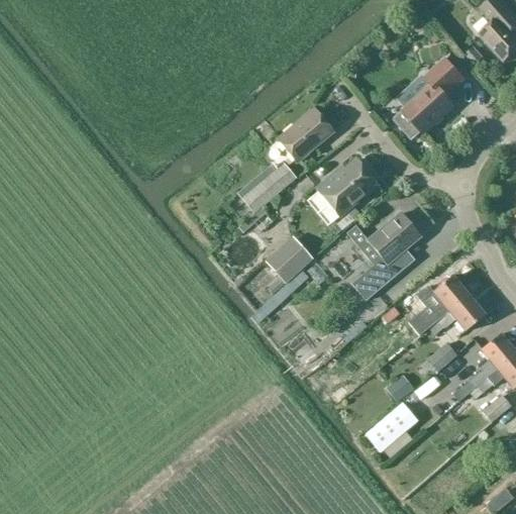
[(505,61),(515,49),(515,33),(507,23),(515,16),(515,14),(502,0),(490,0),(482,8),(494,21),(481,33),(505,61)]
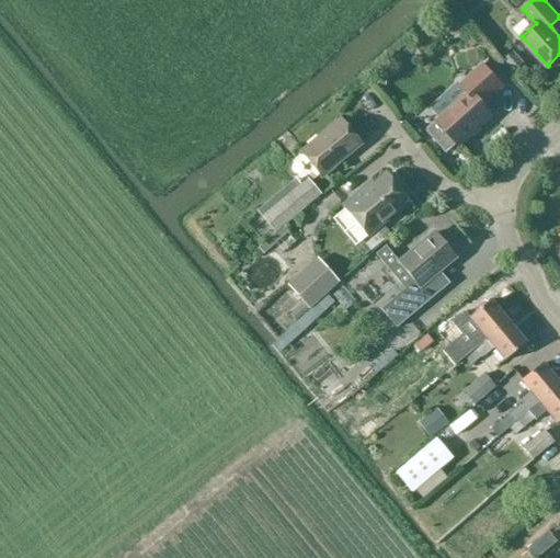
[(515,49),(506,57),(516,68),(525,60),(515,49)]
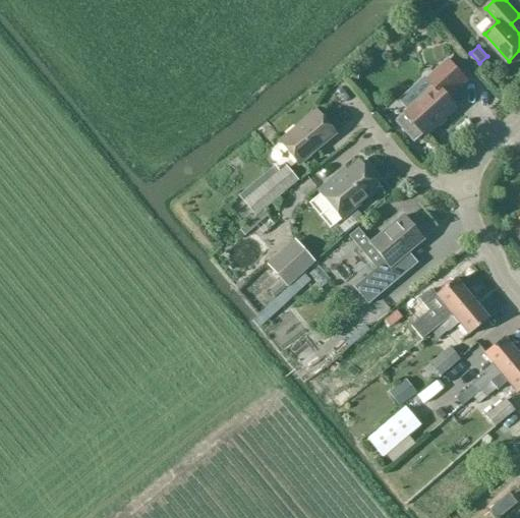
[(403,122),(403,123),(404,124),(404,125),(404,126),(404,127),(405,128),(405,129),(406,130),(407,131),(408,132),(408,133),(409,133),(410,134),(411,135),(413,135),(414,135),(415,136),(416,136),(417,136),(418,136),(419,135),(421,135),(422,135),(423,134),(424,134),(425,133),(426,132),(427,132),(459,103),(450,93),(467,76),(450,57),(428,75),(436,83),(406,110),(408,112),(407,113),(406,114),(406,115),(405,116),(405,117),(404,118),(404,119),(404,120),(403,122)]
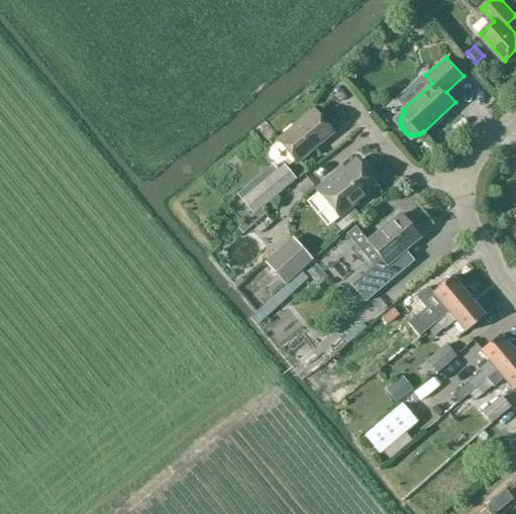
[(355,77),(356,67),(347,66),(345,75),(355,77)]
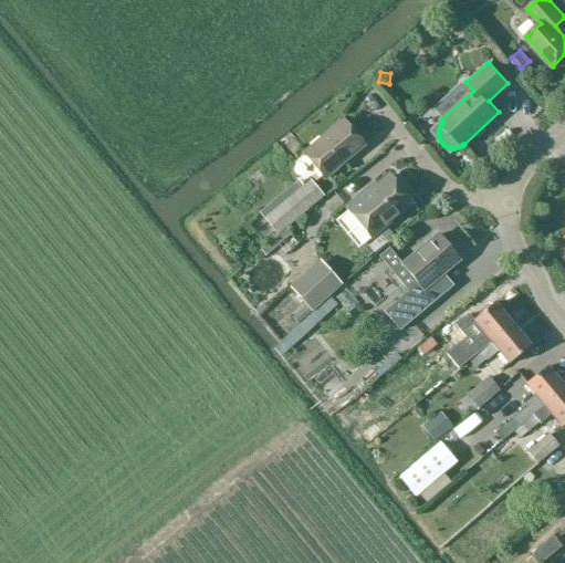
[(324,177),(364,144),(344,120),(304,153),(324,177)]
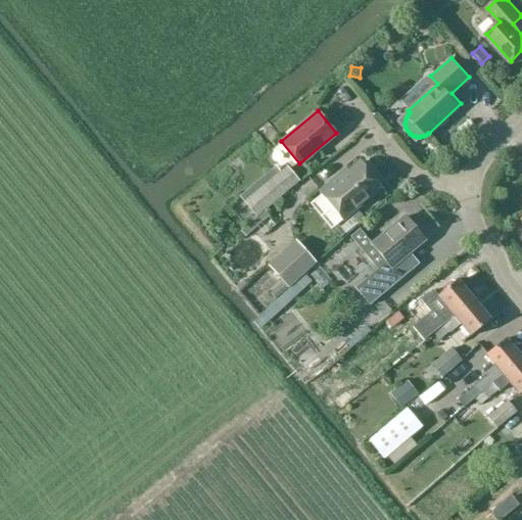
[(521,159),(520,158),(513,166),(520,173),(521,171),(521,159)]
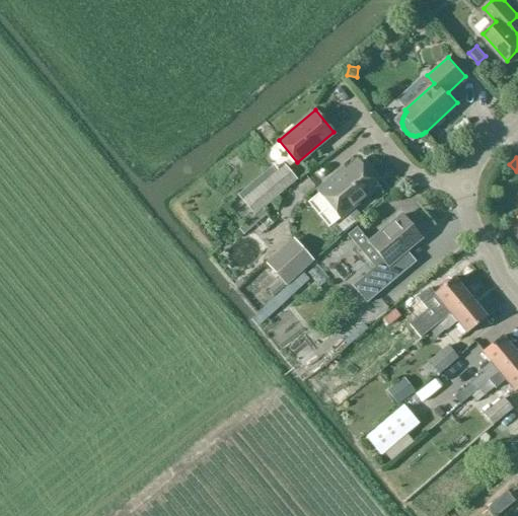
[(341,217),(378,186),(357,160),(334,179),(331,177),(317,189),(341,217)]
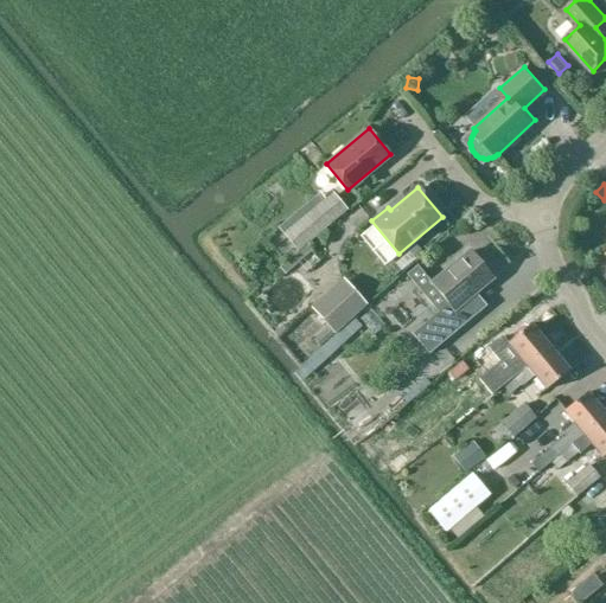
[(349,207),(333,190),(326,197),(320,190),(279,225),(299,250),(349,207)]
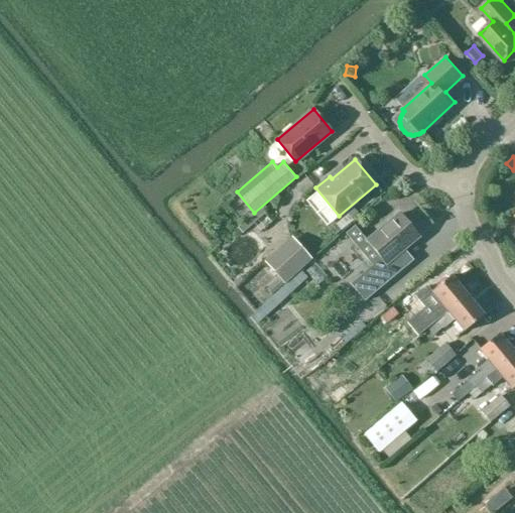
[(356,224),(346,232),(373,263),(351,282),(364,300),(387,282),(409,264),(398,250),(418,234),(399,211),(367,237),(356,224)]
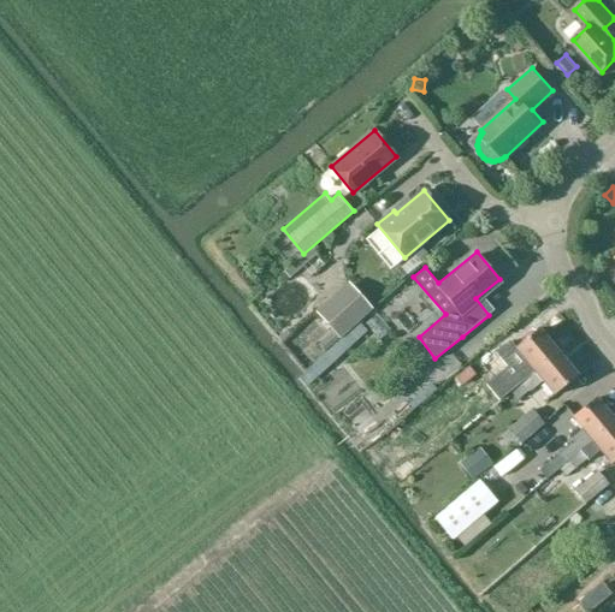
[(349,279),(315,310),(335,331),(320,345),(327,352),(342,338),(341,337),(373,306),(349,279)]
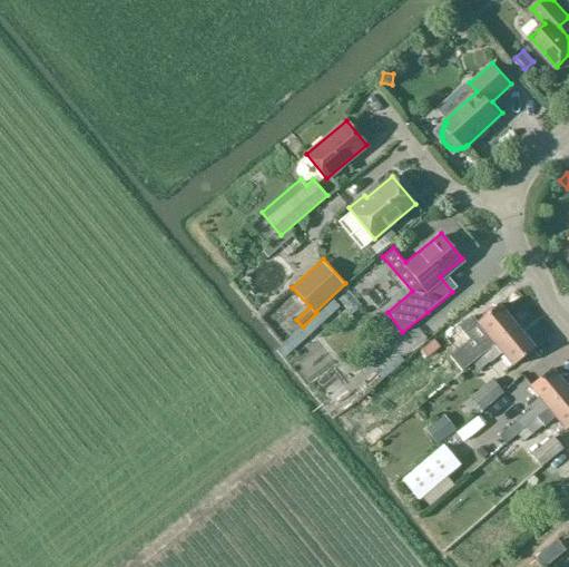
[(477,322),(486,334),(474,343),(477,345),(479,344),(484,351),(493,343),(516,325),(498,305),(477,322)]
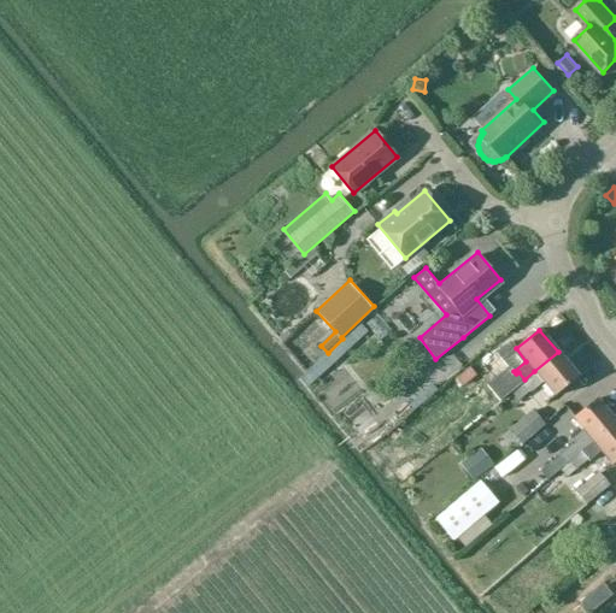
[(579,377),(558,353),(558,352),(534,371),(524,379),(511,390),(518,400),(528,393),(528,394),(544,382),(555,396),(579,377)]
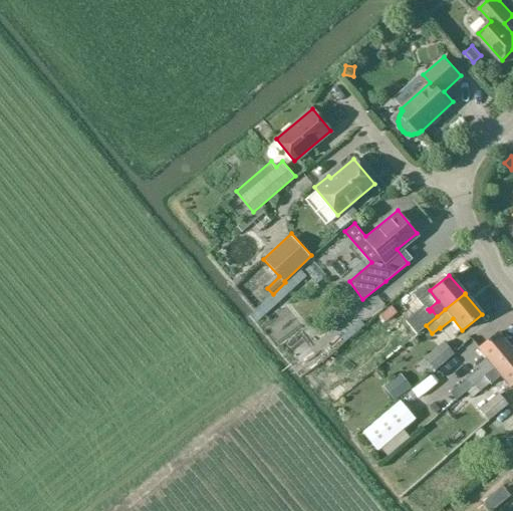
[(379,313),(386,320),(397,310),(391,303),(379,313)]
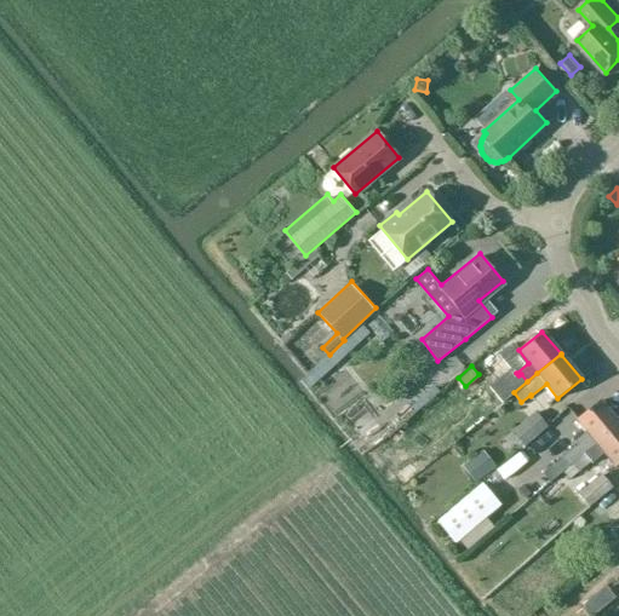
[(514,392),(527,381),(521,374),(519,375),(508,385),(514,392)]
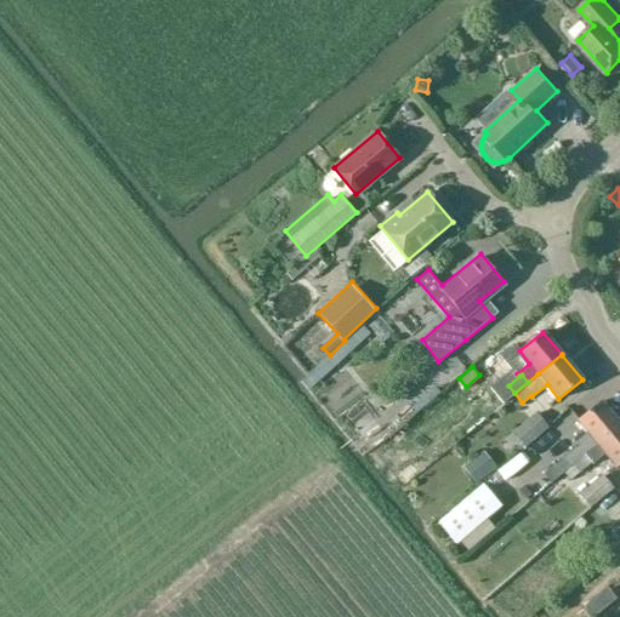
[(490,390),(476,403),(485,413),(500,403),(490,390)]
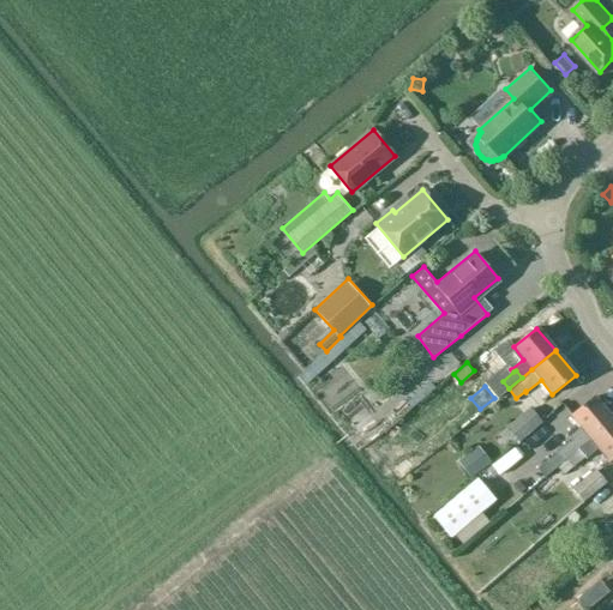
[(566,458),(612,422),(612,420),(594,397),(570,416),(580,427),(568,435),(572,440),(560,450),(566,458)]
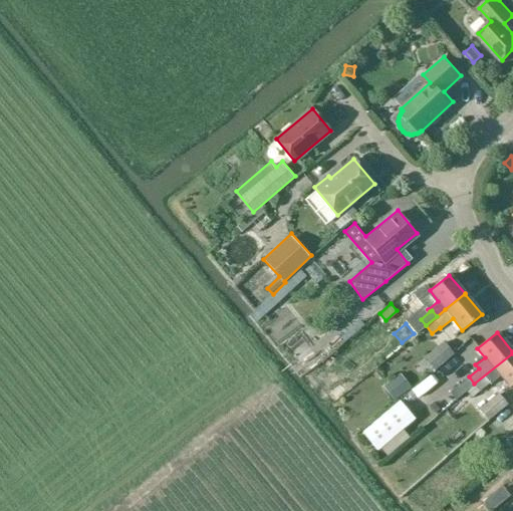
[(435,369),(455,353),(444,340),(426,356),(435,369)]
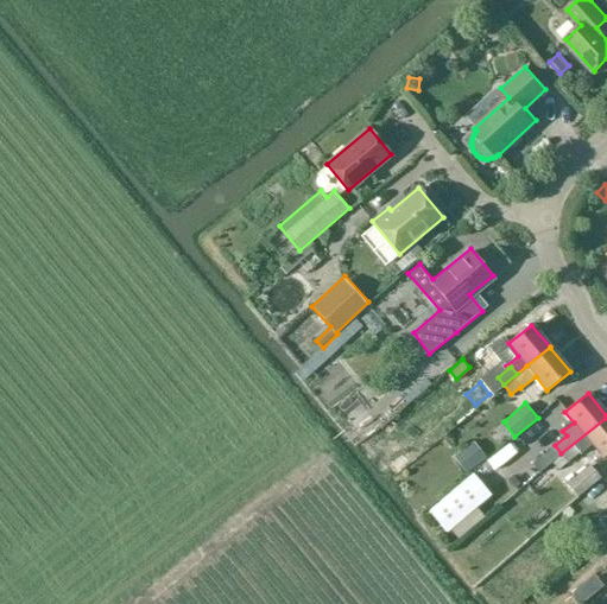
[(339,430),(352,444),(374,423),(361,408),(339,430)]
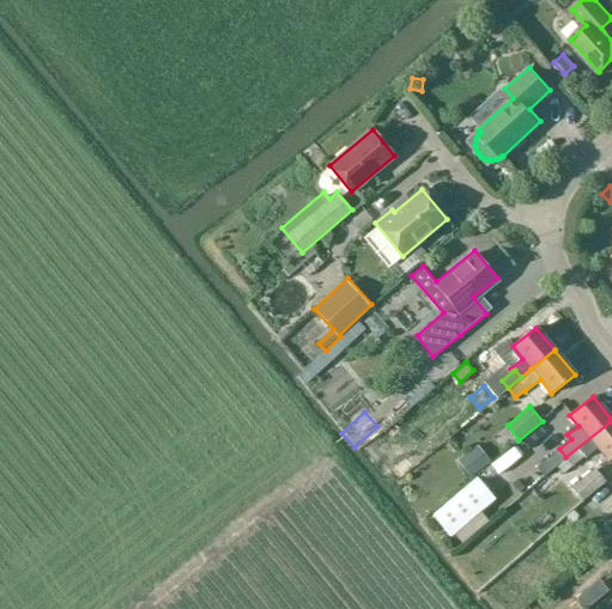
[(597,449),(609,462),(611,460),(611,421),(565,457),(557,464),(564,473),(585,456),(586,457),(597,449)]
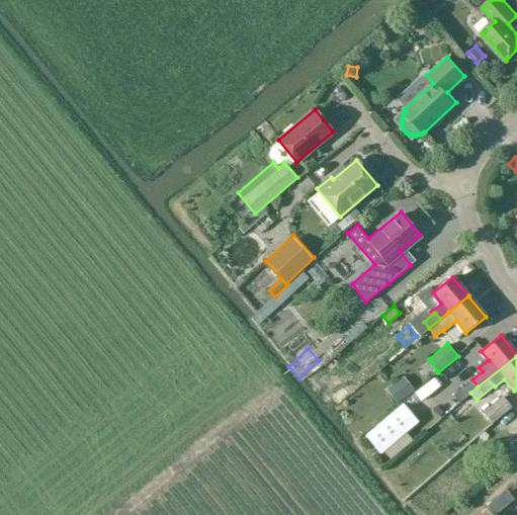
[(459,402),(470,393),(478,387),(472,379),(454,395),(459,402)]
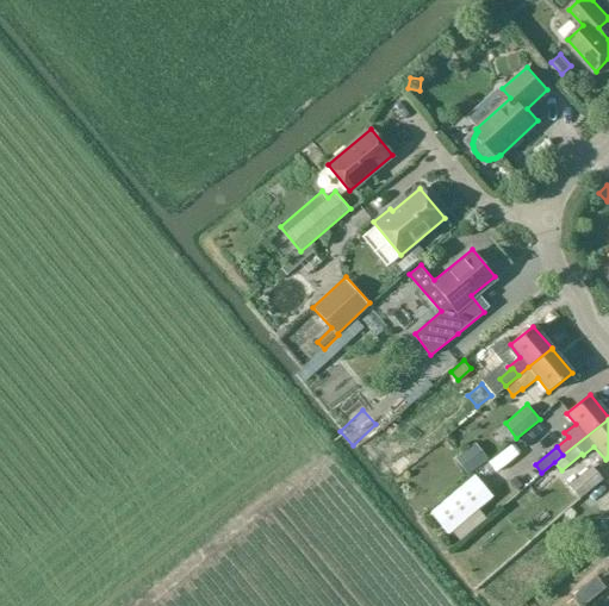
[(455,457),(468,474),(482,463),(468,448),(455,457)]
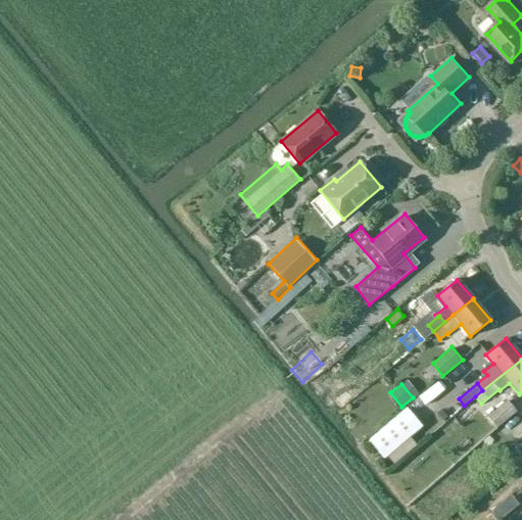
[(497,427),(517,411),(508,399),(488,416),(497,427)]
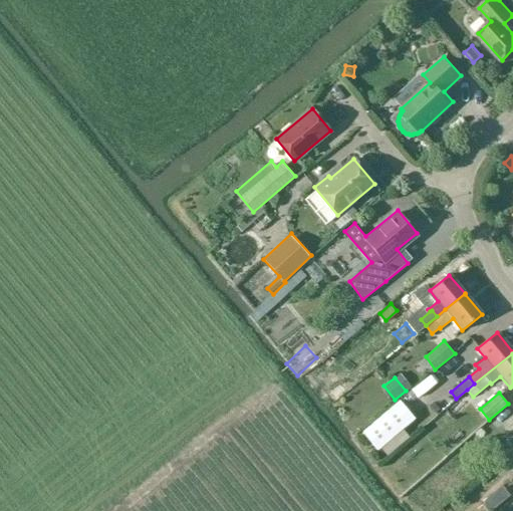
[(401,400),(363,431),(378,449),(416,418),(401,400)]
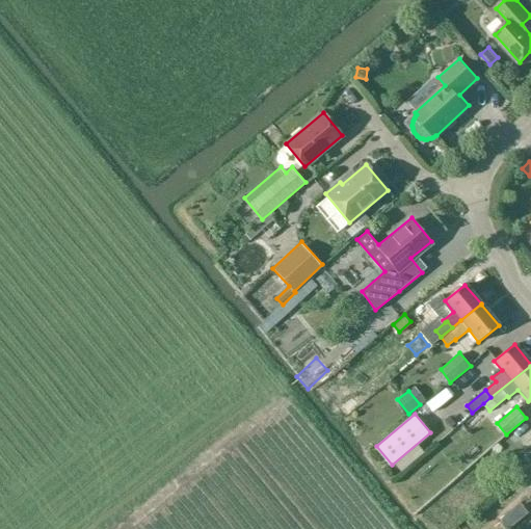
[(501,461),(514,482),(529,472),(516,452),(501,461)]
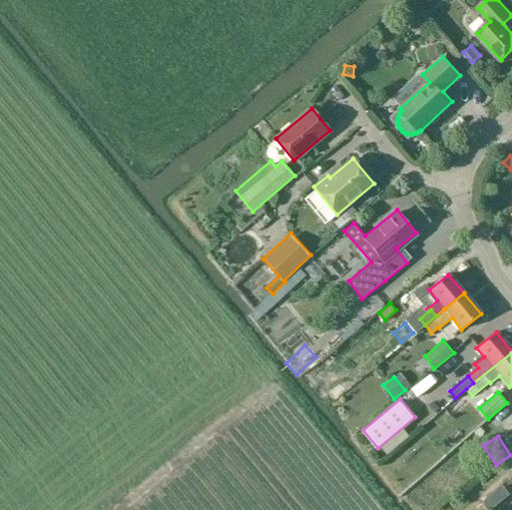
[(457,490),(460,480),(452,478),(449,488),(457,490)]
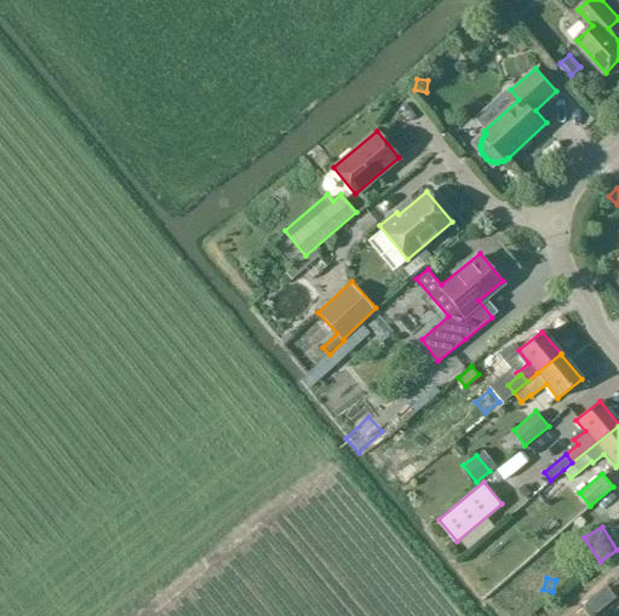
[(588,615),(590,615),(615,597),(607,586),(582,606),(588,615)]
